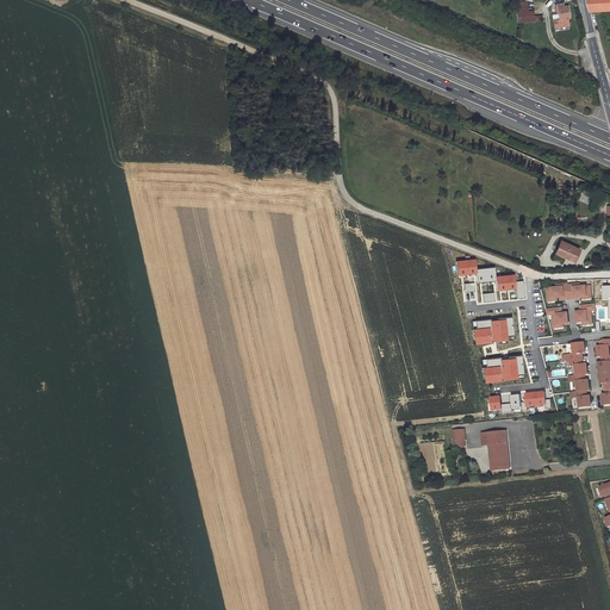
[(609,0),(589,0),(591,11),(609,10),(609,0)]
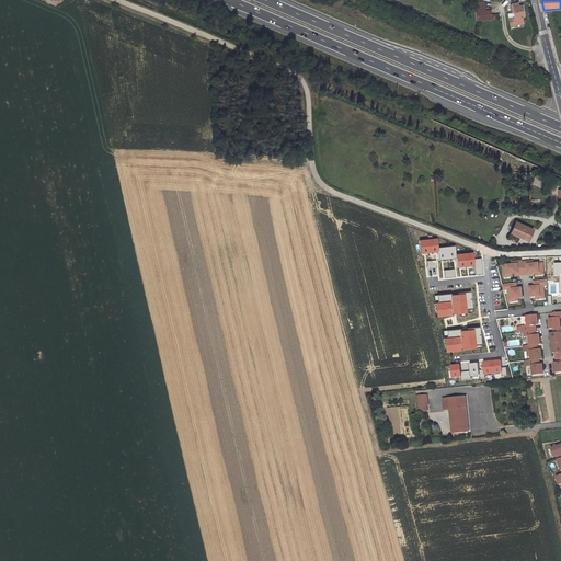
[(485,10),(484,1),(474,2),(476,11),(485,10)]
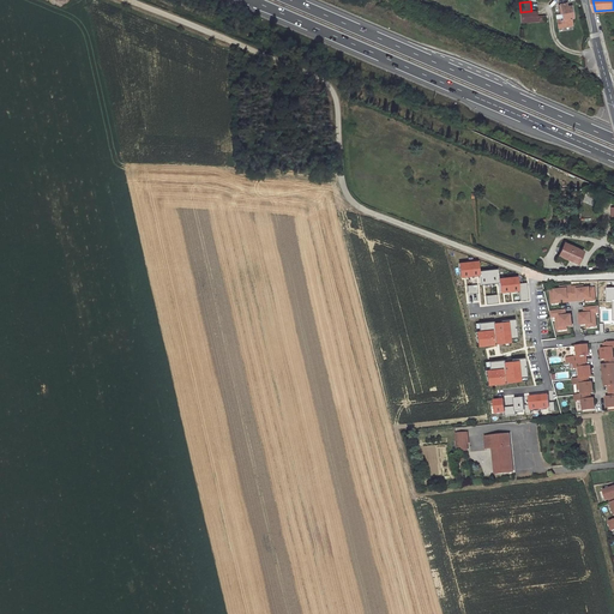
[(566,4),(560,5),(563,20),(561,20),(563,28),(572,25),(571,18),(573,18),(571,6),(567,7),(566,4)]
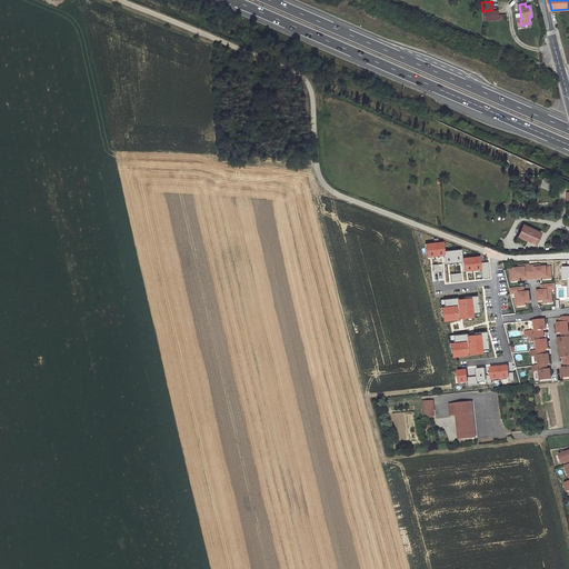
[(492,10),(482,11),(483,21),(499,20),(499,15),(498,15),(498,10),(492,10)]
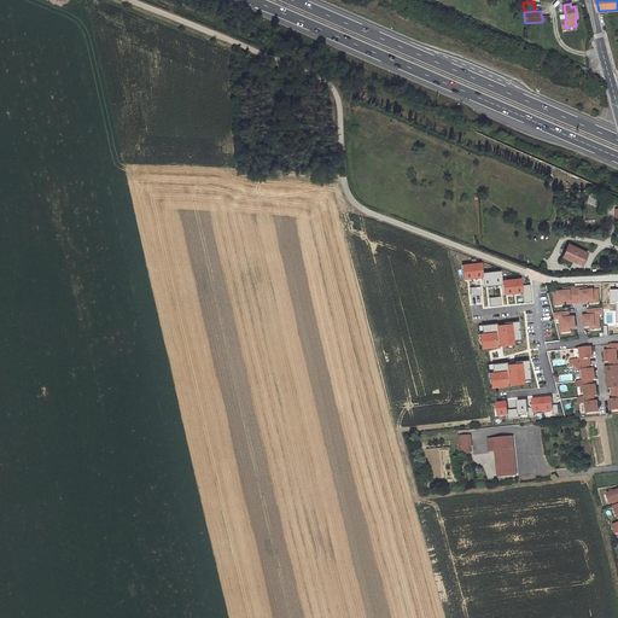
[(563,256),(571,261),(581,264),(586,252),(567,245),(563,256)]
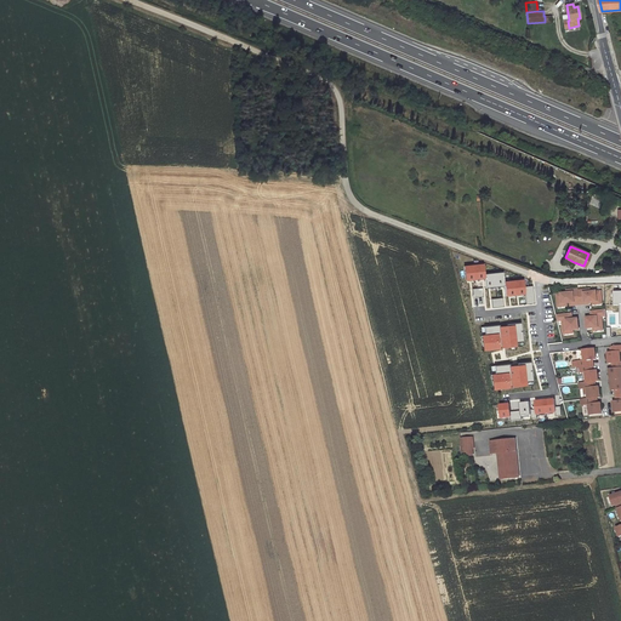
[(563,265),(571,268),(574,262),(565,257),(563,265)]
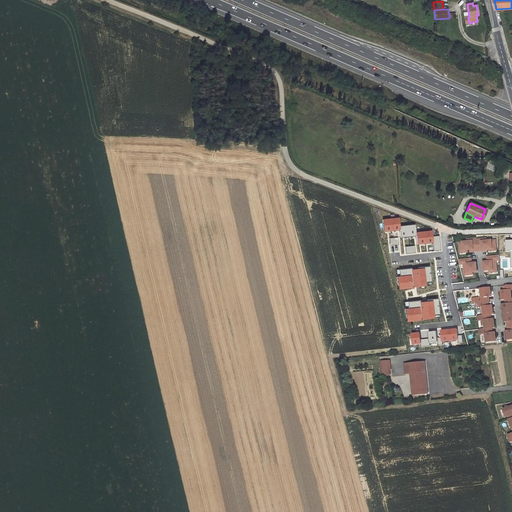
[(385,233),(400,230),(399,217),(382,220),(385,233)]
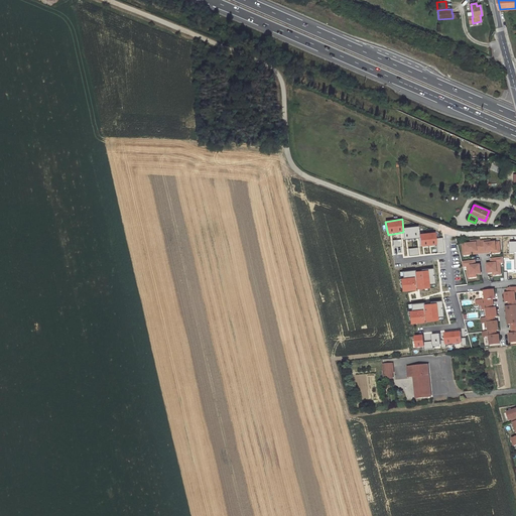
[(480,241),(480,240),(476,241),(476,243),(471,243),(466,244),(463,245),(463,253),(471,252),(474,252),(474,254),(482,253),(480,241)]
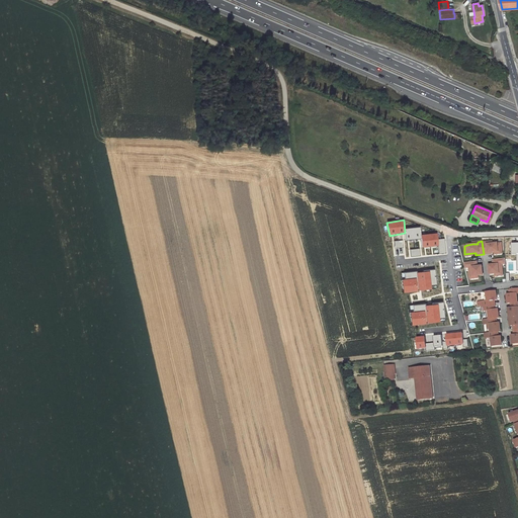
[(502,251),(501,243),(497,243),(492,243),(487,244),(487,242),(482,242),(484,254),(488,254),(488,253),(494,252),(502,251)]
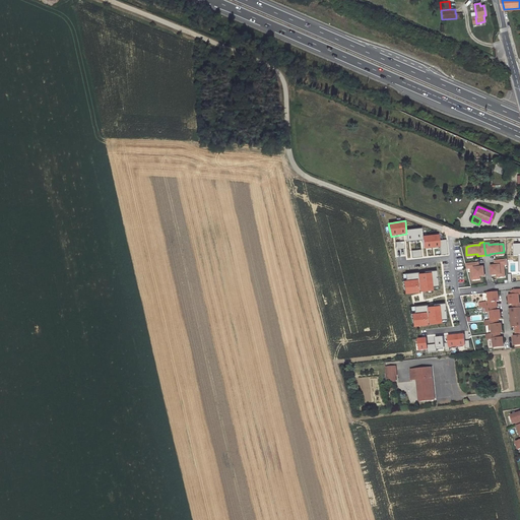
[(491,266),(492,275),(497,274),(504,274),(503,265),(507,264),(507,259),(496,260),(497,265),(495,265),(491,266)]
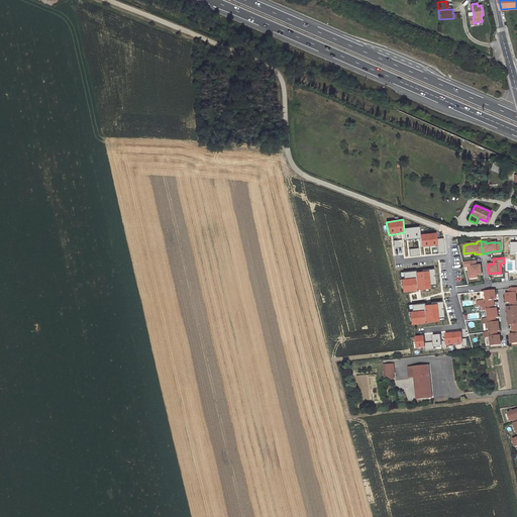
[(474,261),(462,262),(463,268),(468,267),(469,276),(477,275),(482,275),(481,265),(476,266),(475,266),(474,261)]
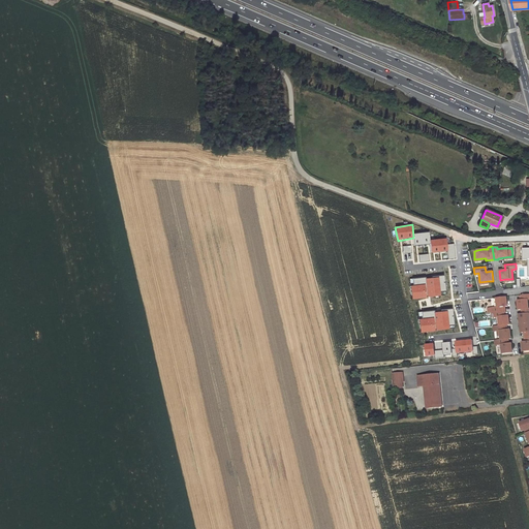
[(518,300),(519,309),(523,309),(528,308),(528,304),(528,300),(528,299),(528,293),(522,296),(522,300),(518,300)]
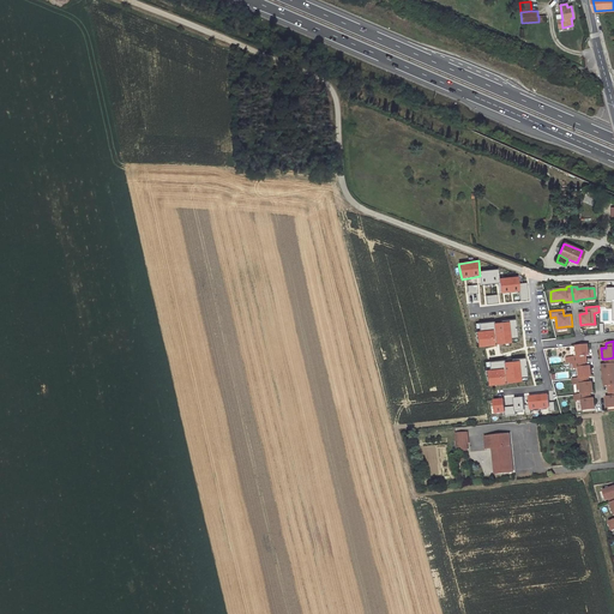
[(588,344),(576,345),(577,351),(577,356),(575,356),(571,357),(571,363),(584,361),(584,356),(589,355),(588,344)]
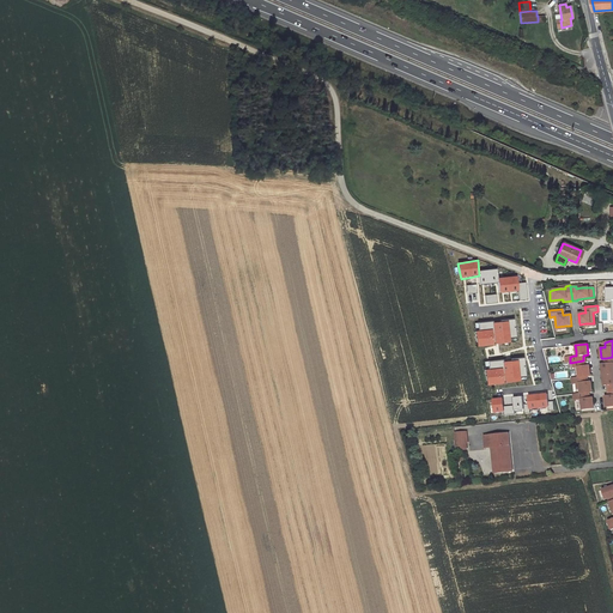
[(612,357),(606,358),(607,363),(601,364),(602,375),(612,372),(612,357)]
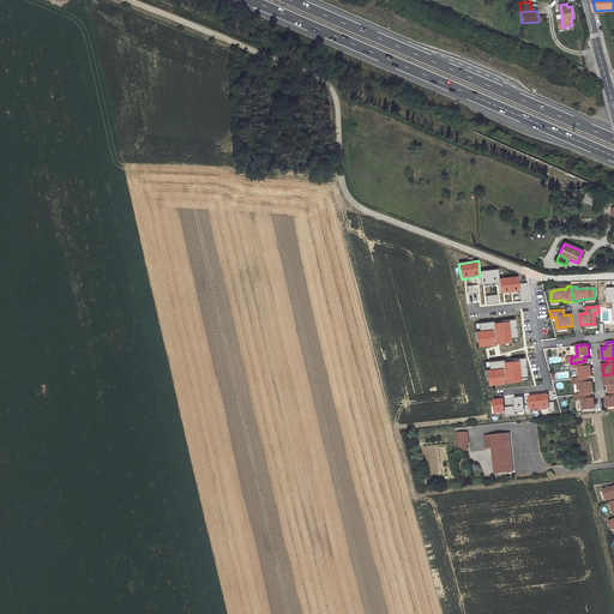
[(585,367),(584,361),(571,363),(572,368),(576,368),(579,368),(579,373),(581,378),(587,378),(591,377),(590,366),(585,367)]
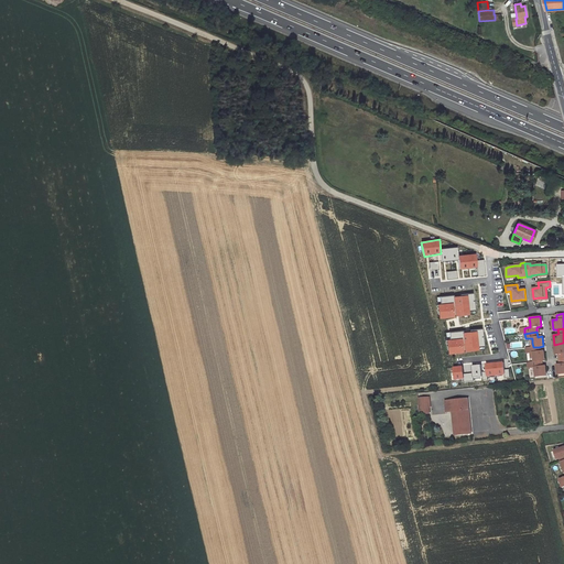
[(563,343),(554,345),(556,355),(561,354),(561,359),(563,358),(563,343)]
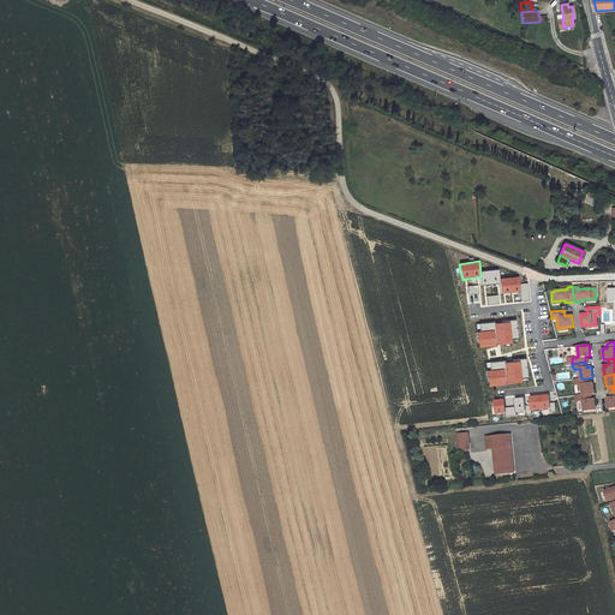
[(581,378),(574,380),(574,386),(579,384),(581,384),(583,389),(583,395),(590,394),(595,394),(593,383),(589,383),(587,378),(581,378)]
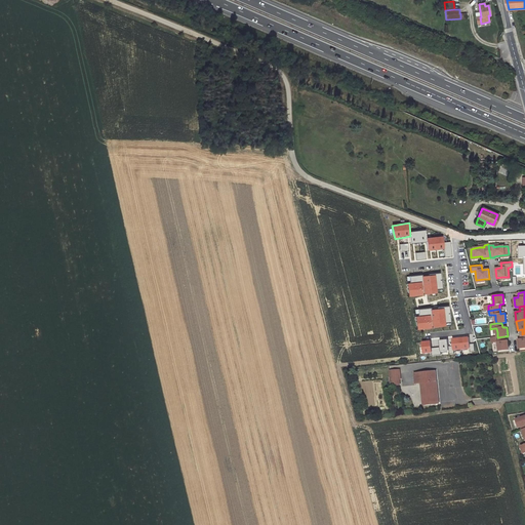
[(503,336),(497,337),(491,337),(492,342),(495,342),(498,342),(498,347),(499,351),(509,350),(508,340),(503,341),(503,336)]
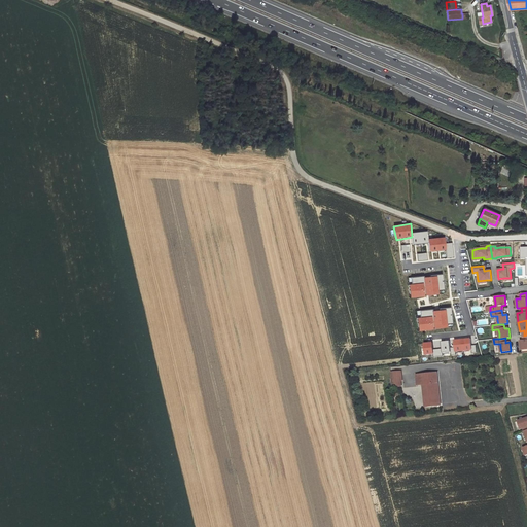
[(402,387),(401,372),(391,373),(392,388),(402,387)]
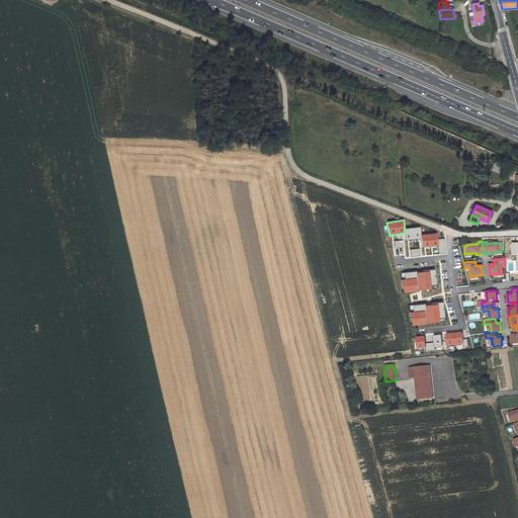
[(429,399),(427,381),(430,381),(429,366),(409,368),(410,378),(415,378),(416,400),(429,399)]
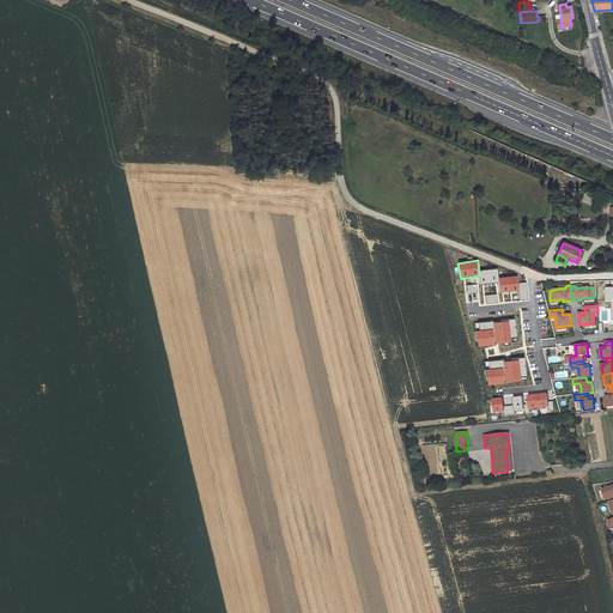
[(612,507),(612,519),(610,521),(612,529),(612,486),(602,490),(606,498),(610,497),(612,507)]
